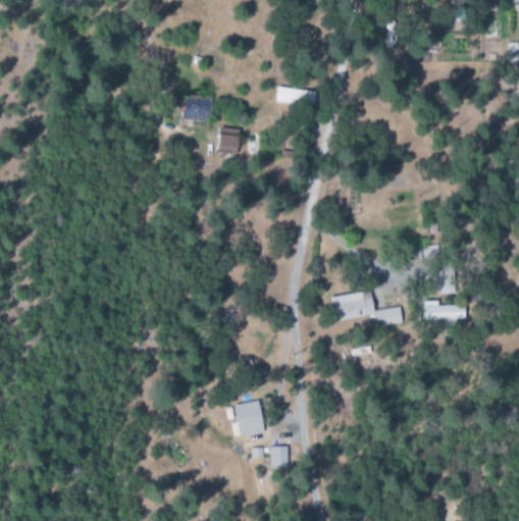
[(315,103),(316,90),(278,88),(277,102),(315,103)]
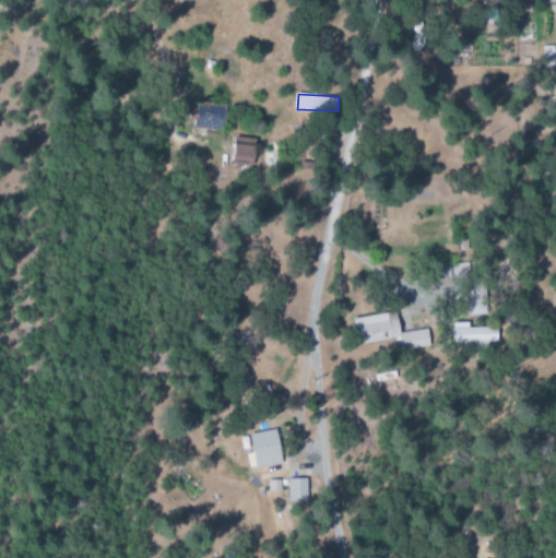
[(198,108),(191,107),(190,125),(225,129),(228,104),(199,101),(198,108)]
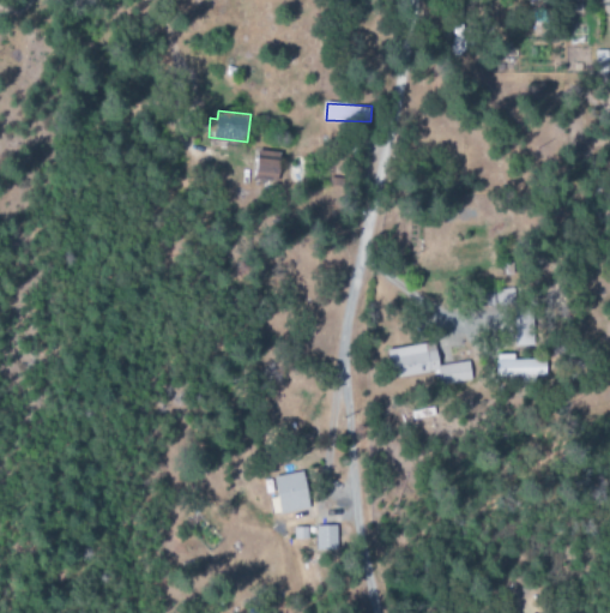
[(257,181),(279,182),(281,154),(258,152),(257,181)]
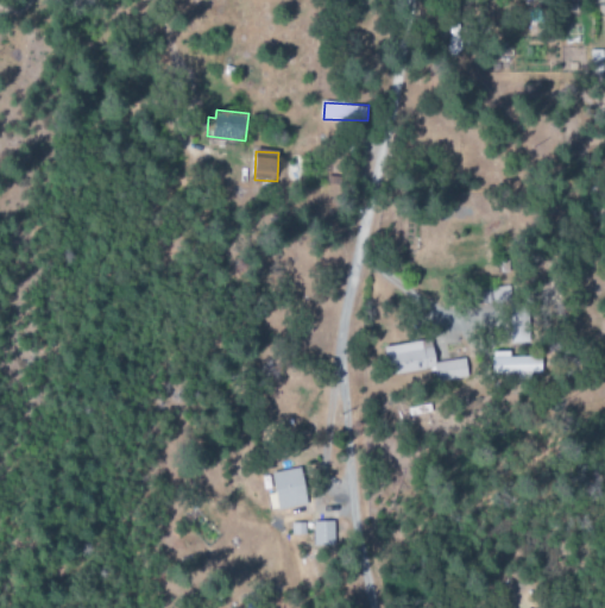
[(389,345),(392,375),(438,369),(440,382),(470,377),(467,358),(436,362),(435,346),(424,348),(423,340),(389,345)]
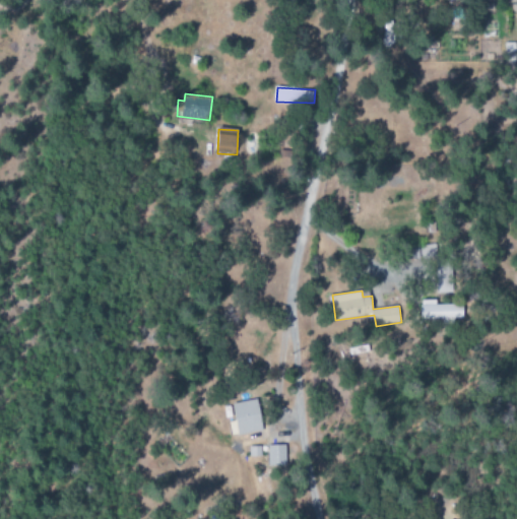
[(464,316),(463,303),(437,304),(437,299),(421,300),(422,318),(464,316)]
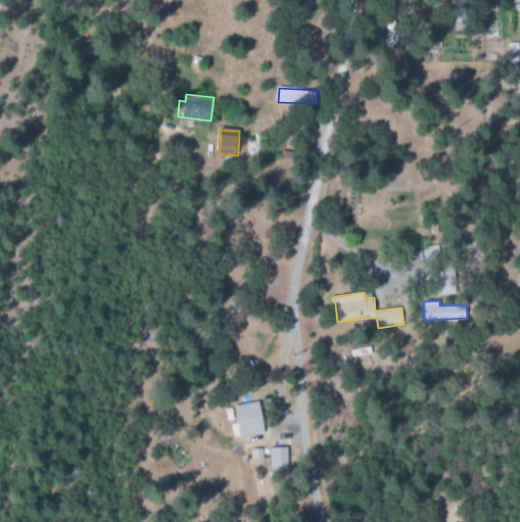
[(263,434),(258,402),(236,406),(239,437),(263,434)]
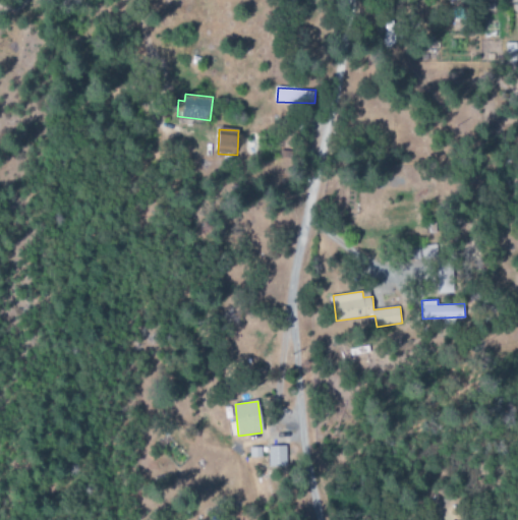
[(288,445),(271,446),(271,467),(289,466),(288,445)]
